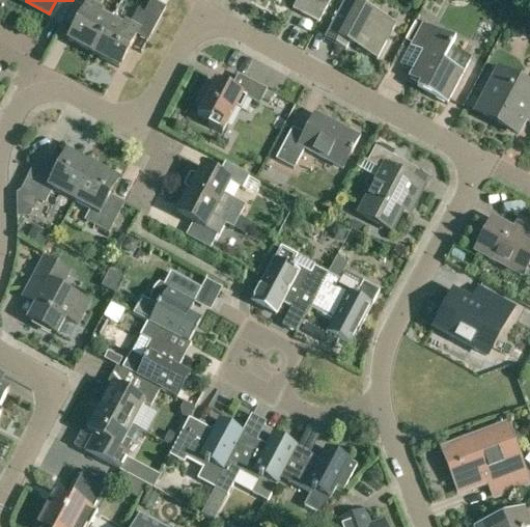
[(76,0),(84,5),(67,37),(93,51),(112,15),(96,6),(100,0),(76,0)]
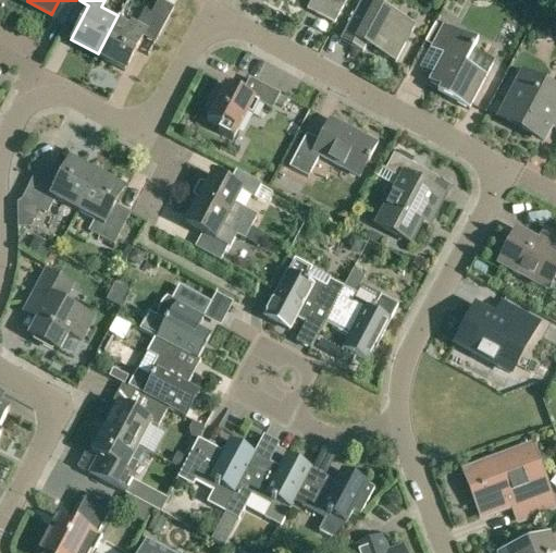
[(135,24),(118,15),(98,53),(124,68),(143,34),(155,40),(174,5),(164,0),(156,0),(150,11),(144,8),(135,24)]
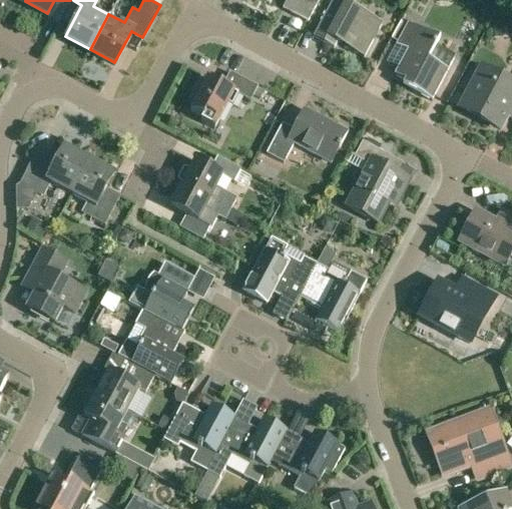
[(285,0),(282,5),(308,19),(318,0),(285,0)]
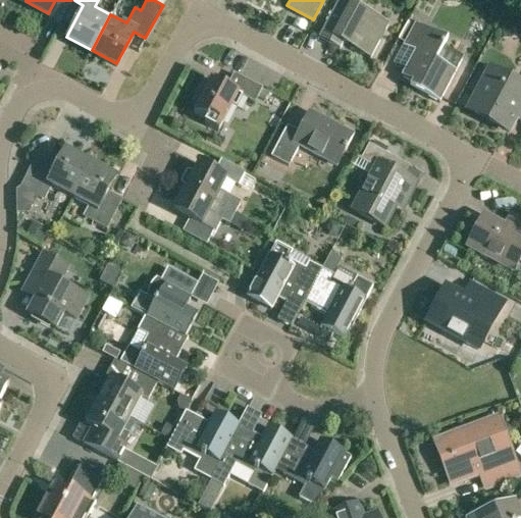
[(370,55),(388,20),(350,0),(336,0),(318,36),(340,47),(343,41),(370,55)]
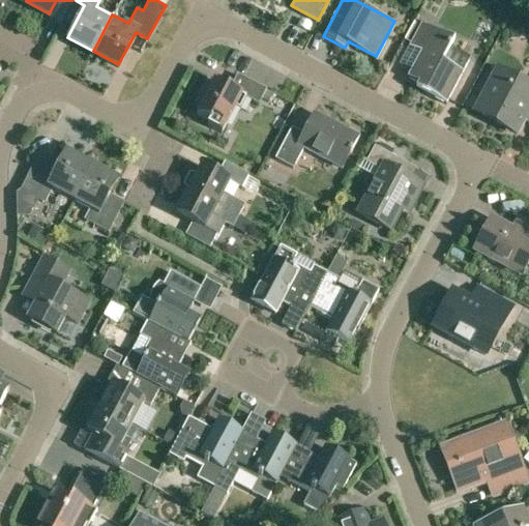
[(445,100),(462,70),(441,59),(452,36),(420,20),(408,42),(420,49),(407,75),(427,85),(424,90),(445,100)]
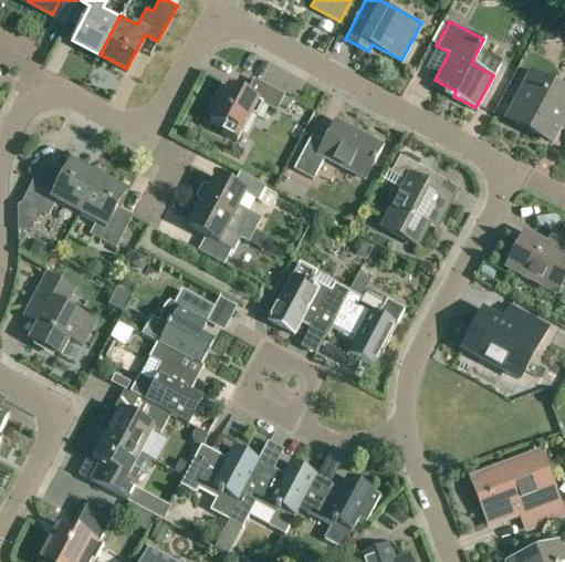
[(564,92),(530,74),(508,115),(551,138),(564,112),(564,92)]
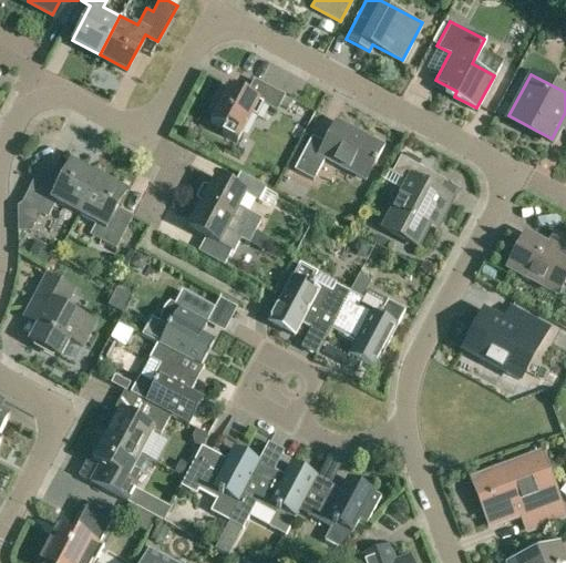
[(276,110),(284,93),(253,77),(245,91),(228,82),(209,119),(224,126),(220,131),(236,139),(250,112),(255,114),(261,102),(276,110)]
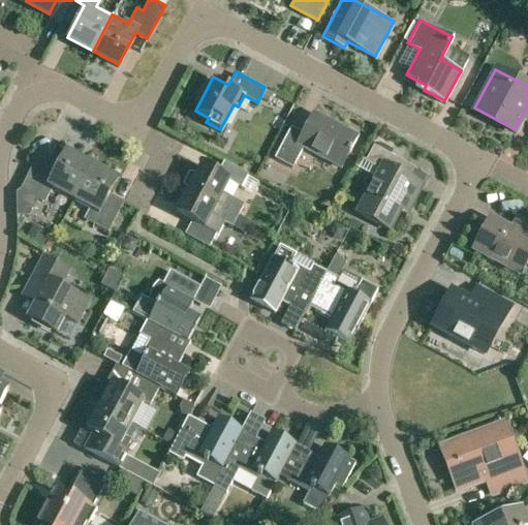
[(340,163),(354,134),(314,113),(308,126),(306,125),(303,131),(290,125),(274,155),(292,165),(303,145),(340,163)]
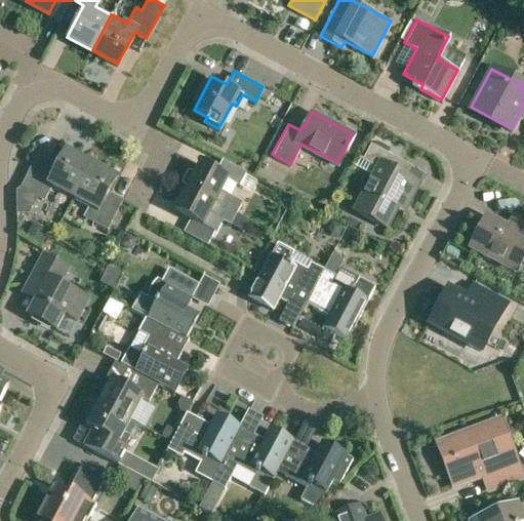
[(387,225),(411,178),(404,175),(410,164),(369,143),(361,158),(375,166),(354,207),(387,225)]
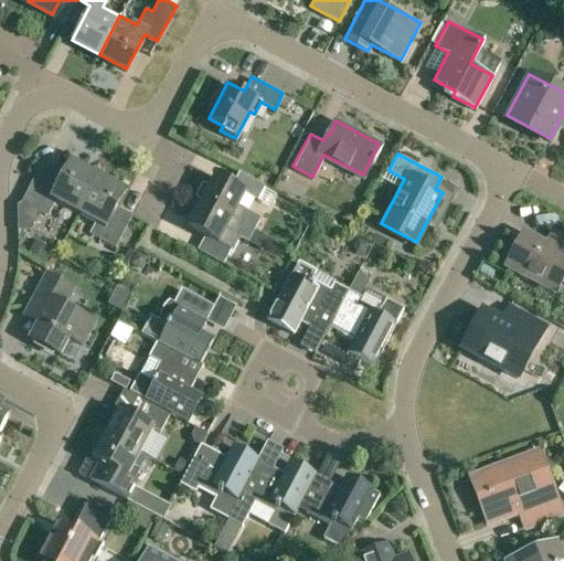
[(78,211),(97,175),(71,160),(56,186),(35,173),(21,200),(48,213),(55,199),(78,211)]
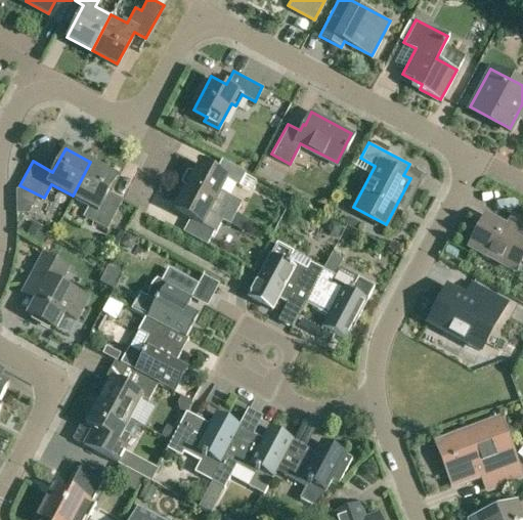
[(185,184),(235,211),(242,200),(221,188),(227,177),(238,183),(246,170),(221,157),(215,170),(199,161),(193,171),(190,169),(187,169),(181,180),(183,182),(186,183),(185,184)]
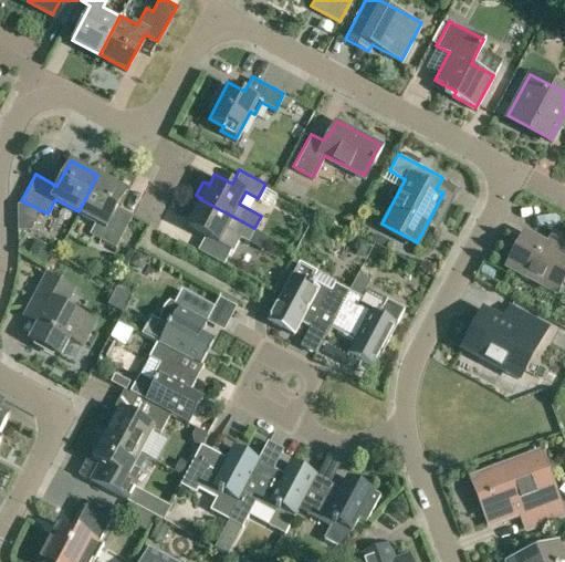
[(97,175),(79,211),(95,220),(90,231),(115,246),(128,220),(113,211),(125,189),(97,175)]
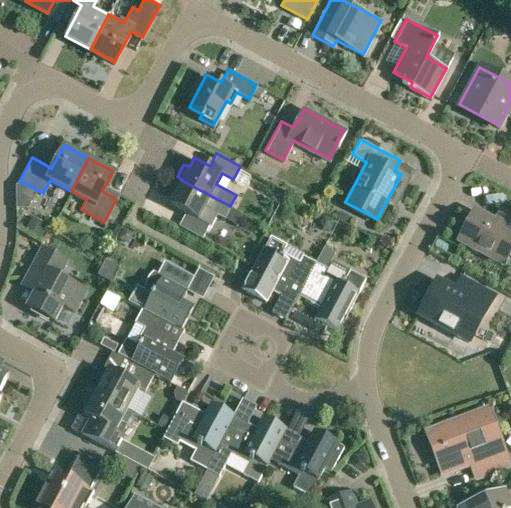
[(230,206),(181,180),(169,203),(185,212),(178,224),(202,236),(208,224),(210,225),(216,213),(224,218),(230,206)]
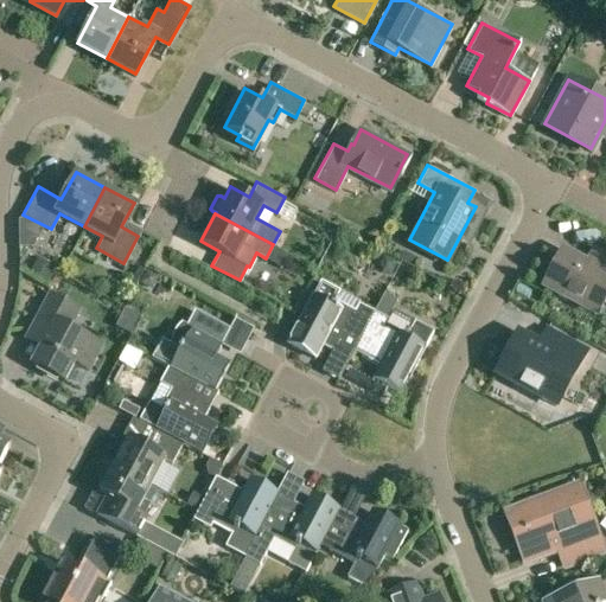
[(605,253),(601,251),(594,264),(561,248),(542,285),(594,313),(605,290),(605,253)]
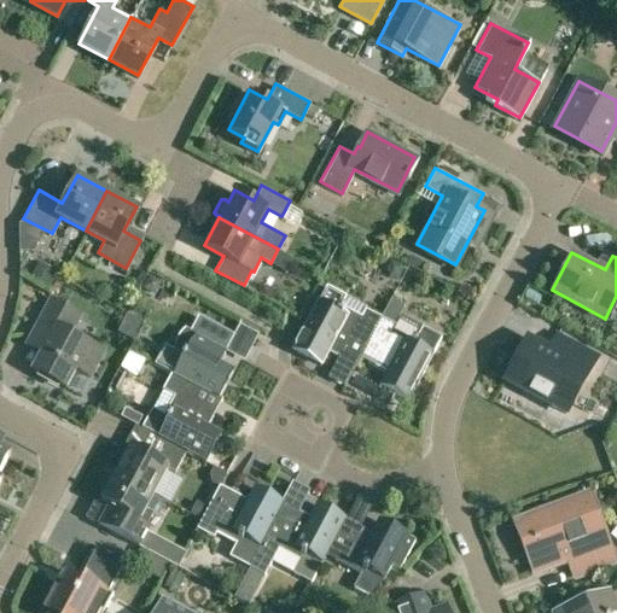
[(376,323),(376,322),(339,304),(345,293),(326,282),(291,348),(320,362),(327,348),(355,362),(359,355),(359,354),(376,323)]
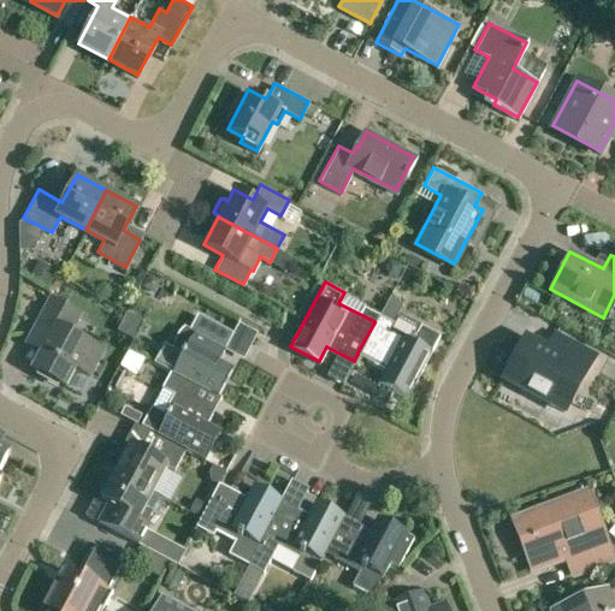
[(88,373),(100,350),(67,332),(78,312),(49,296),(29,336),(45,343),(31,367),(63,384),(74,365),(88,373)]
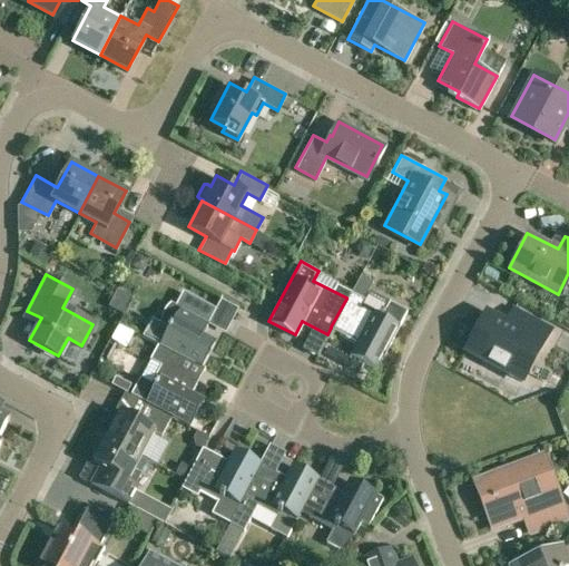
[(200,364),(214,339),(202,332),(215,306),(182,290),(175,304),(179,306),(169,327),(151,316),(141,334),(167,349),(167,348),(200,366),(200,364)]
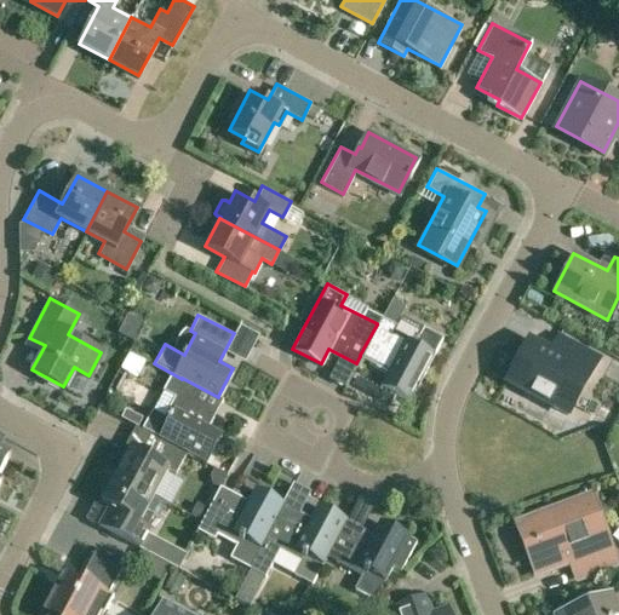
[(380,316),(377,323),(377,325),(360,355),(360,356),(388,369),(380,384),(410,398),(442,337),(423,326),(418,335),(380,316)]
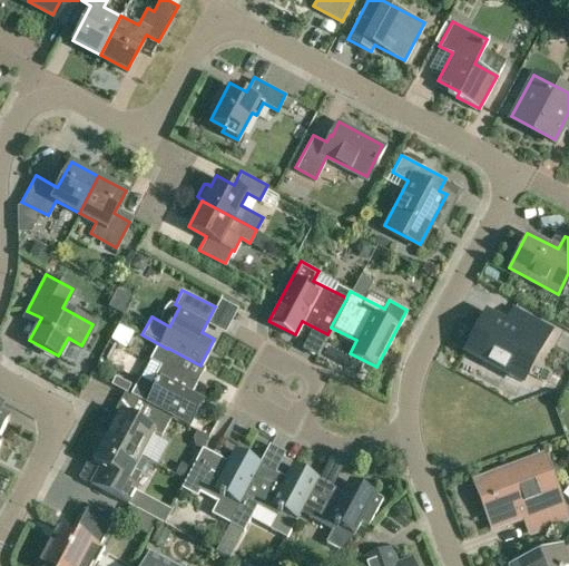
[(542,343),(550,329),(512,309),(504,322),(484,311),(464,349),(521,379),(540,342),(542,343)]
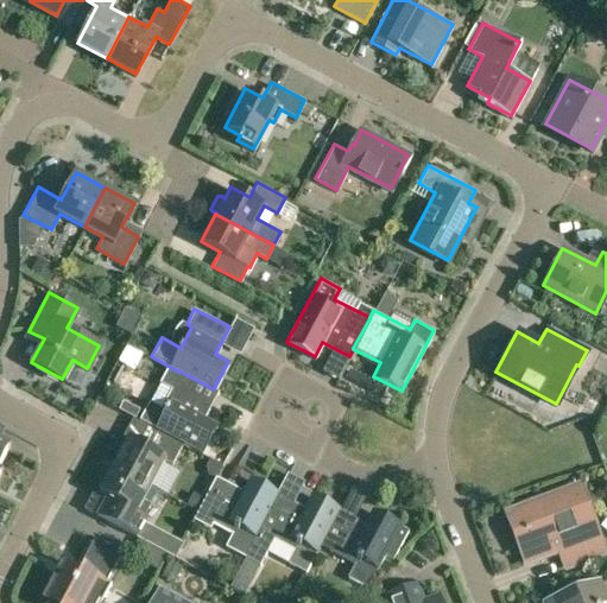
[(178,370),(178,372),(159,406),(149,401),(139,420),(153,427),(181,442),(182,442),(201,452),(216,424),(203,417),(217,391),(214,388),(214,389),(178,370)]
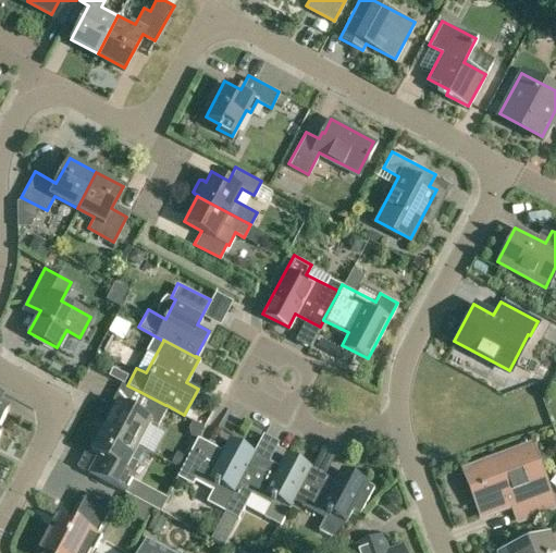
[(165,405),(140,392),(132,409),(116,401),(102,426),(137,444),(150,420),(157,424),(165,405)]
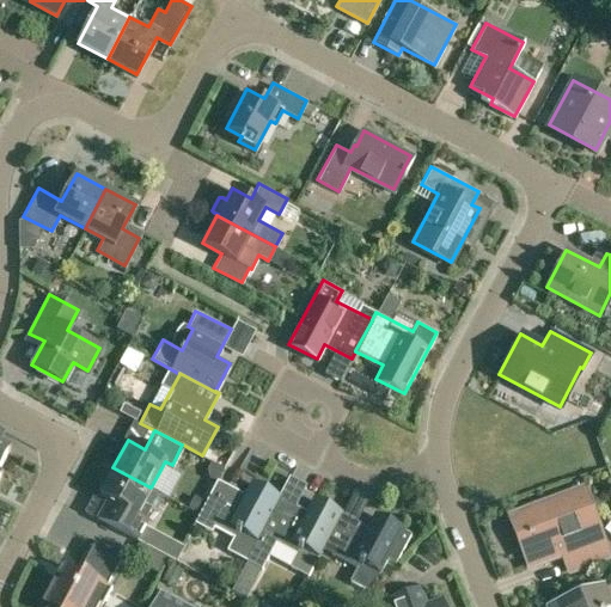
[(151,488),(112,467),(98,495),(115,503),(104,522),(133,537),(144,516),(138,514),(151,488)]
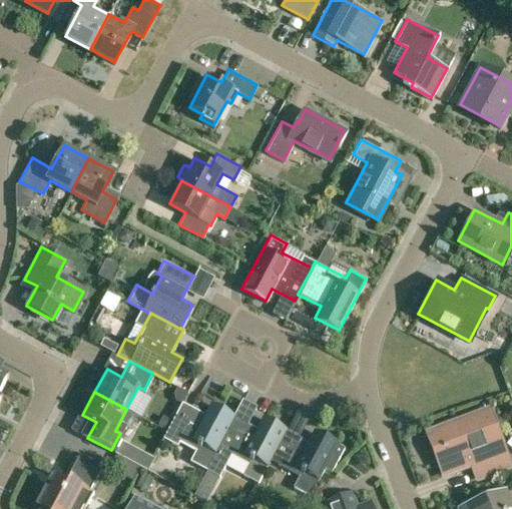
[(180,402),(171,419),(166,429),(163,433),(194,450),(188,461),(204,470),(216,447),(216,446),(231,416),(209,404),(203,415),(181,403),(180,402)]
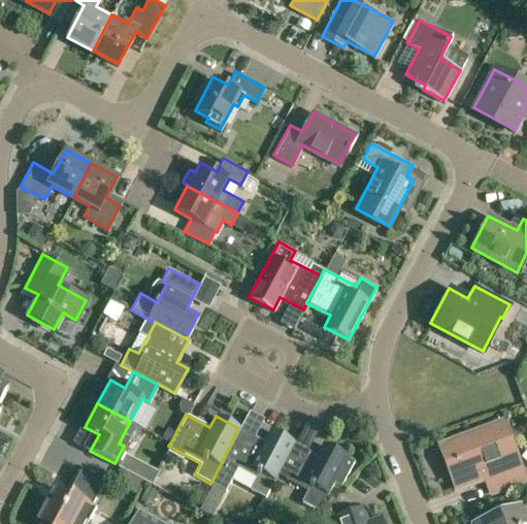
[(491,491),(519,481),(508,455),(514,453),(501,420),(439,443),(456,487),(486,477),(491,491)]
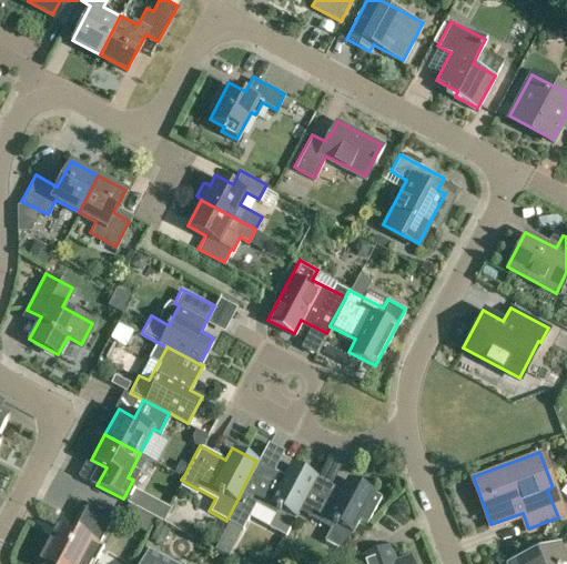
[(240,495),(226,521),(229,521),(225,527),(233,532),(238,524),(242,527),(249,515),(285,534),(299,510),(297,509),(315,476),(290,463),(283,475),(256,461),(240,494),(240,495)]
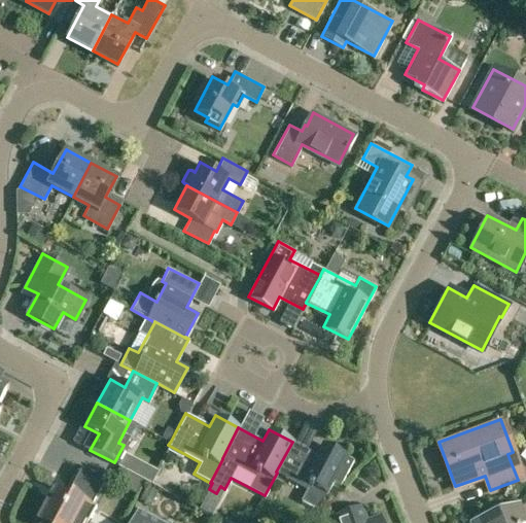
[(315,454),(292,442),(276,472),(277,473),(307,488),(301,500),(314,507),(308,520),(314,522),(320,510),(317,509),(325,492),(325,493),(332,479),(340,483),(353,459),(346,455),(346,454),(321,442),(315,454)]
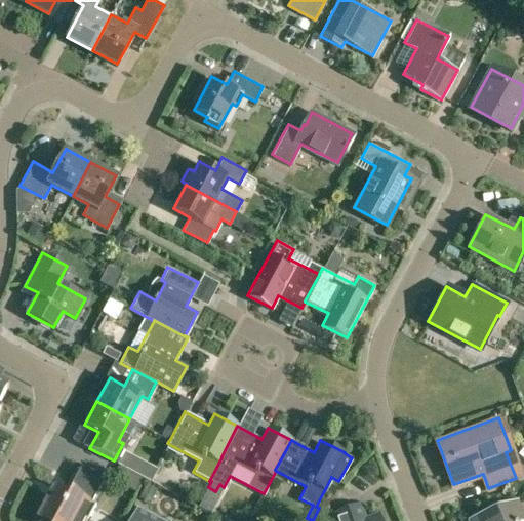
[(89,502),(102,478),(79,466),(64,493),(50,486),(33,517),(40,520),(84,520),(93,504),(89,502)]
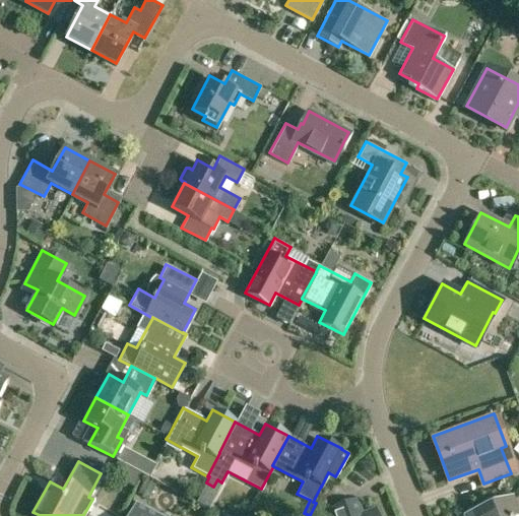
[(154,484),(144,478),(137,492),(147,498),(154,484)]
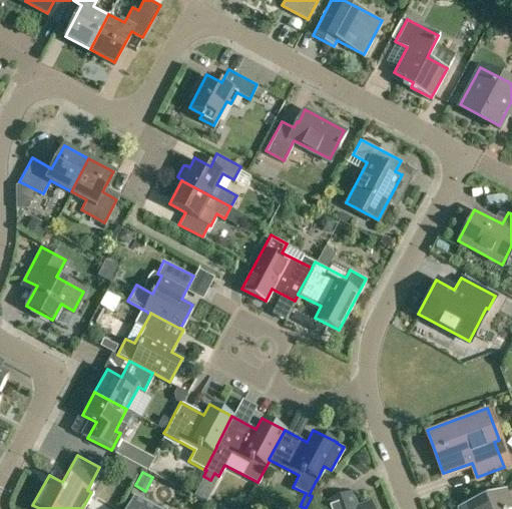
[(509,508),(511,508),(511,505),(505,487),(456,505),(457,508),(509,508)]
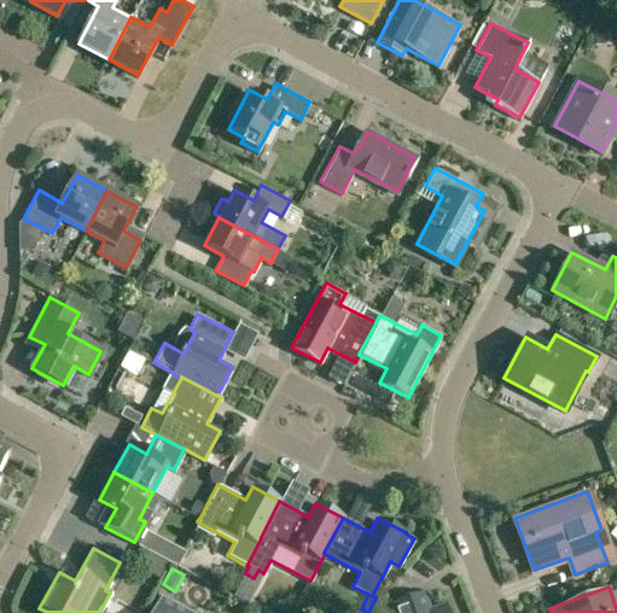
[(195,612),(161,595),(151,612),(195,612)]
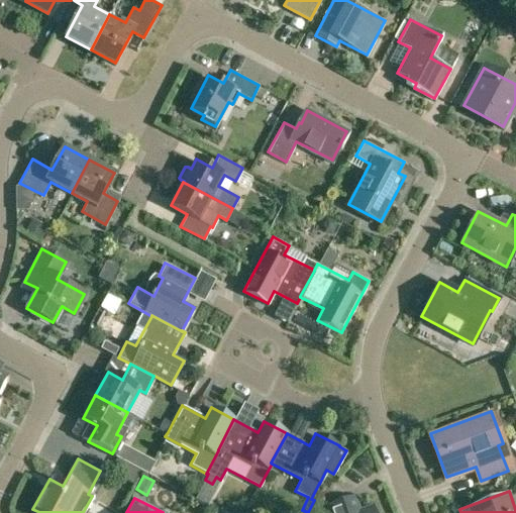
[(374,512),(372,506),(352,512),(345,512),(341,501),(313,512),(374,512)]
